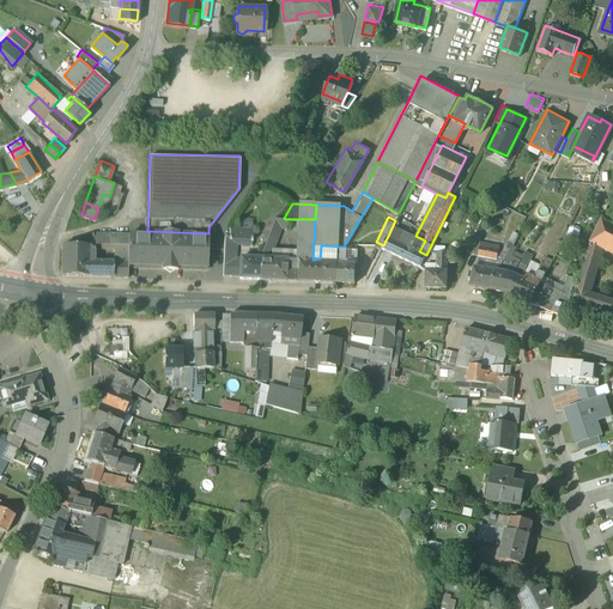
[(284,218),(275,218),(263,248),(271,251),(280,227),(284,218)]
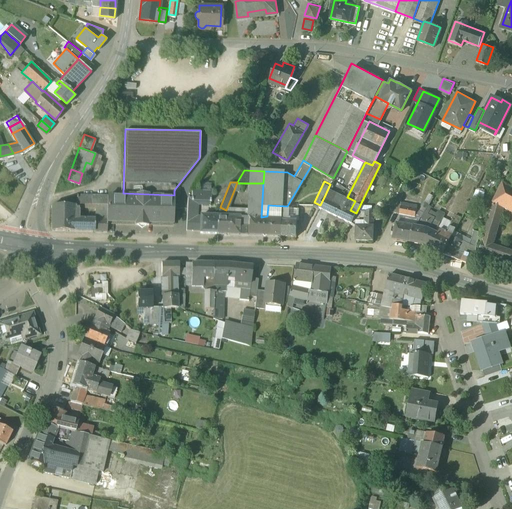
[(511,186),(502,182),(493,201),(503,206),(511,211),(511,186)]
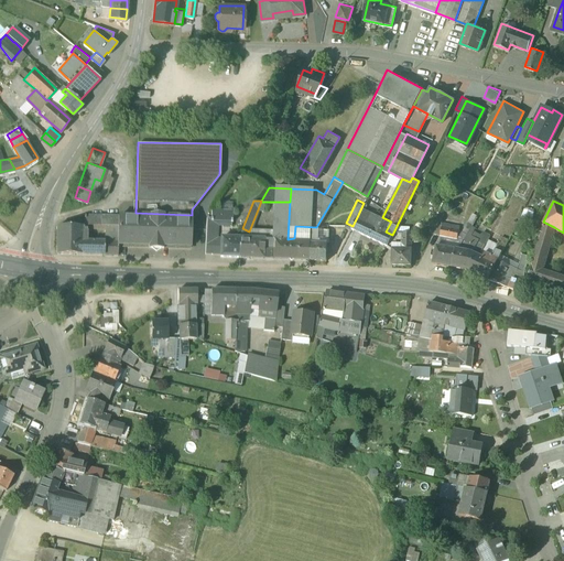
[(290,202),(275,202),(273,239),(288,239),(290,202)]
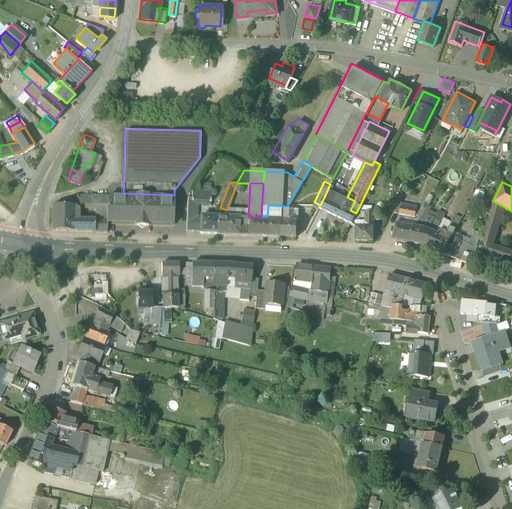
[(203,190),(193,189),(192,189),(191,196),(187,196),(187,216),(193,217),(193,216),(197,217),(198,203),(202,203),(209,203),(209,204),(210,204),(210,200),(211,201),(211,190),(210,190),(210,191),(203,191),(203,190)]
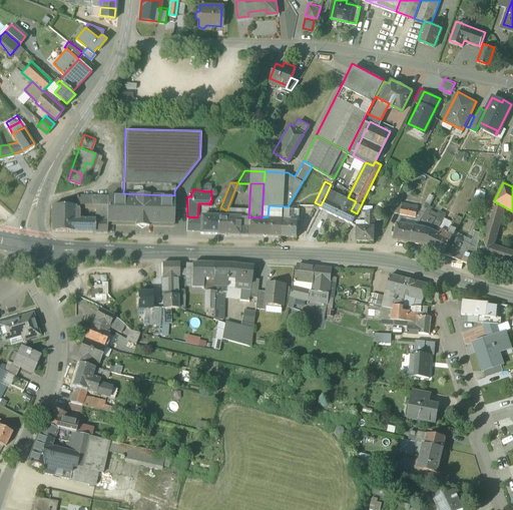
[(123,195),(99,194),(99,203),(98,218),(95,218),(95,229),(107,230),(108,221),(135,221),(135,224),(149,225),(149,222),(174,222),(174,195),(123,193),(123,195)]
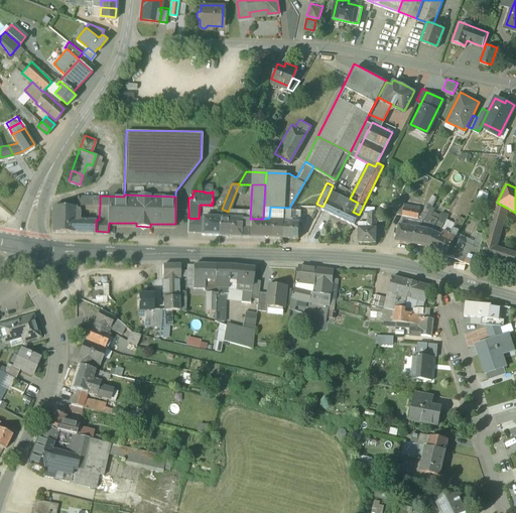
[(100,196),(93,197),(78,196),(77,205),(100,205),(100,196)]
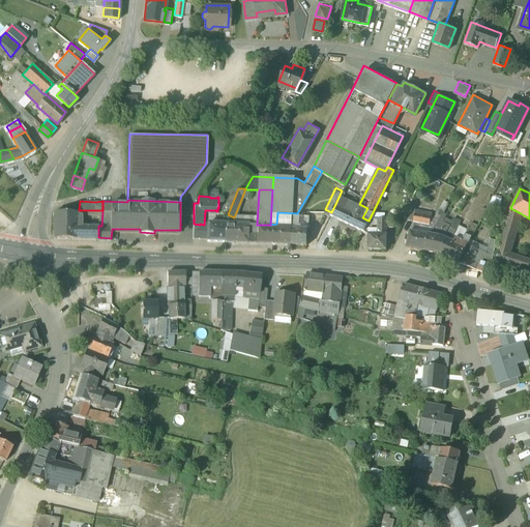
[(359,204),(357,203),(353,212),(362,217),(367,208),(359,204)]
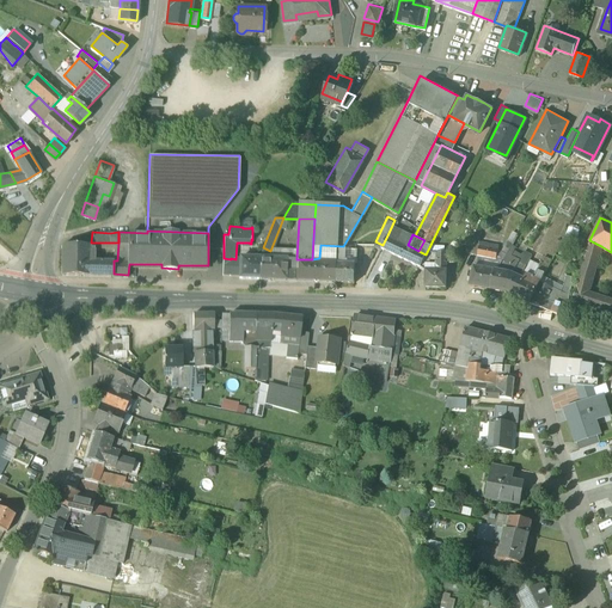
[(408,245),(387,235),(383,245),(420,264),(426,255),(418,251),(408,245)]
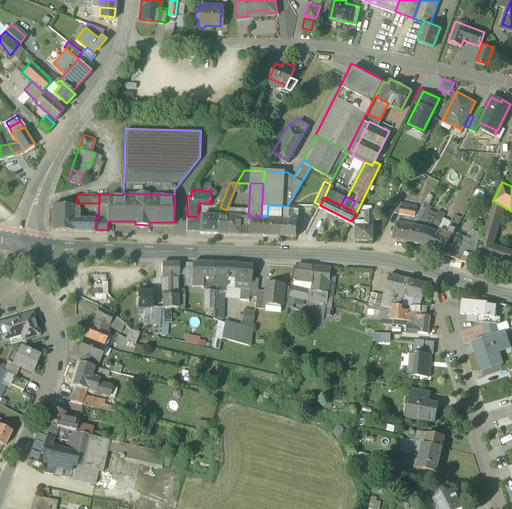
[(396,199),(391,210),(398,212),(401,200),(396,199)]
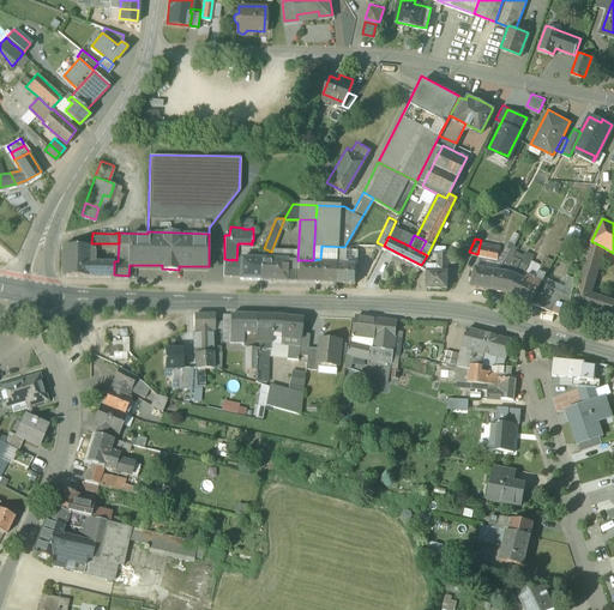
[(500,245),(481,240),(477,254),(480,254),(497,258),(500,245)]
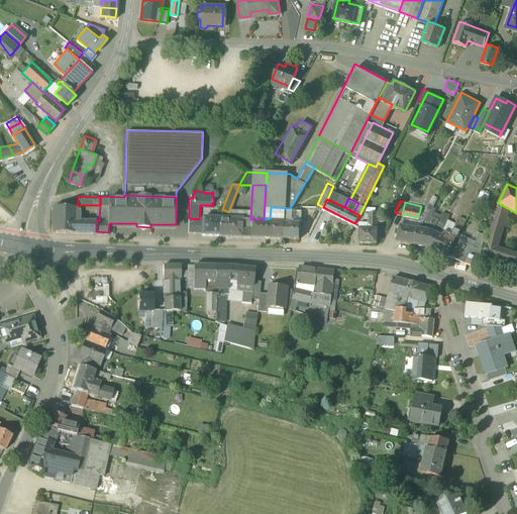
[(508,208),(498,203),(484,252),(494,255),(497,245),(508,208)]
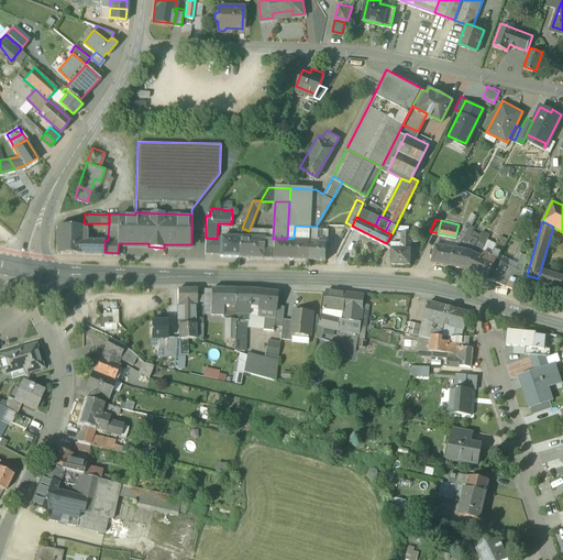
[(481,230),(471,223),(463,238),(474,243),(481,230)]
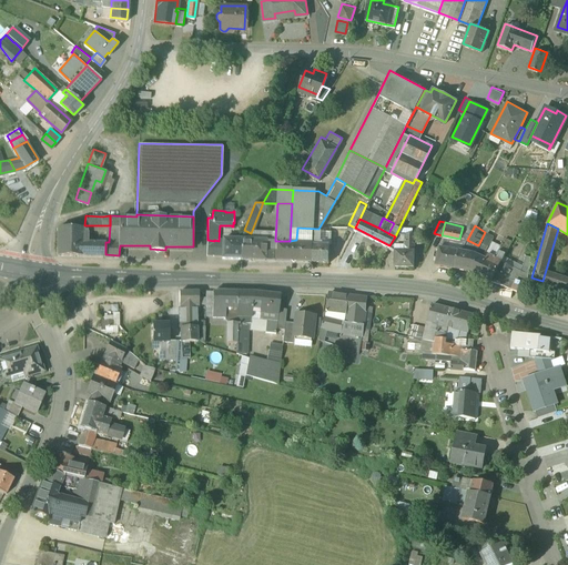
[(84,226),(58,226),(57,253),(87,254),(88,242),(88,230),(83,230),(84,226)]
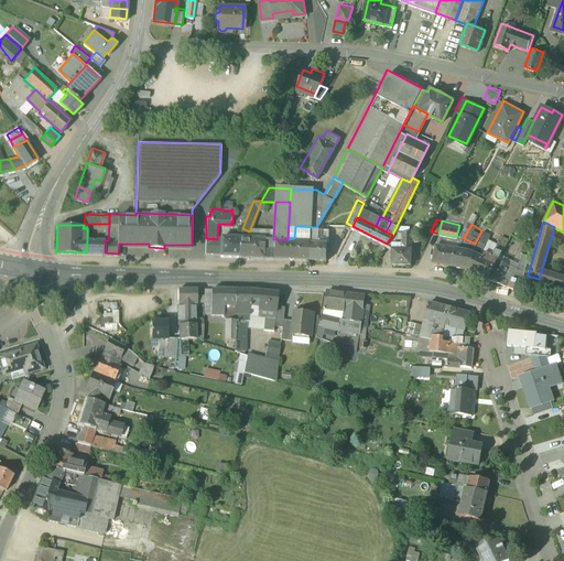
[(311,227),(295,226),(294,238),(310,238),(311,227)]
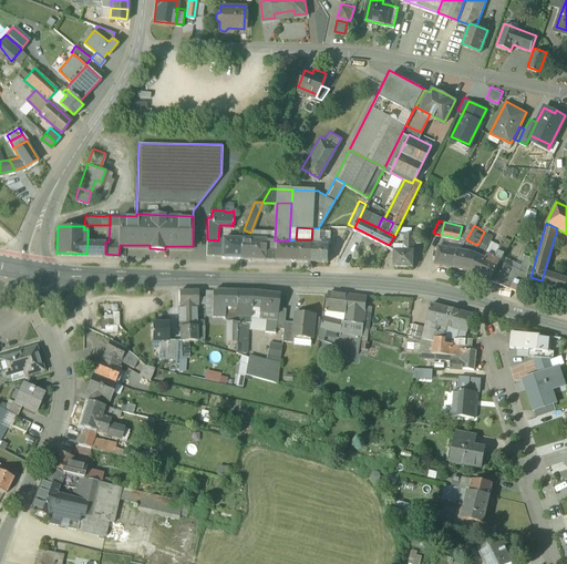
[(483,253),(485,254),(486,252),(491,244),(492,242),(494,234),(485,229),(484,232),(477,245),(475,249),(483,253)]
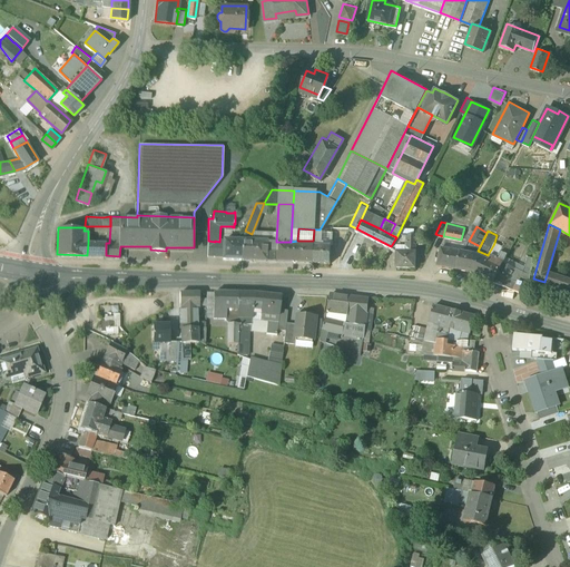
[(461,240),(445,236),(444,245),(443,247),(460,250),(462,251),(467,241),(464,240),(461,240)]
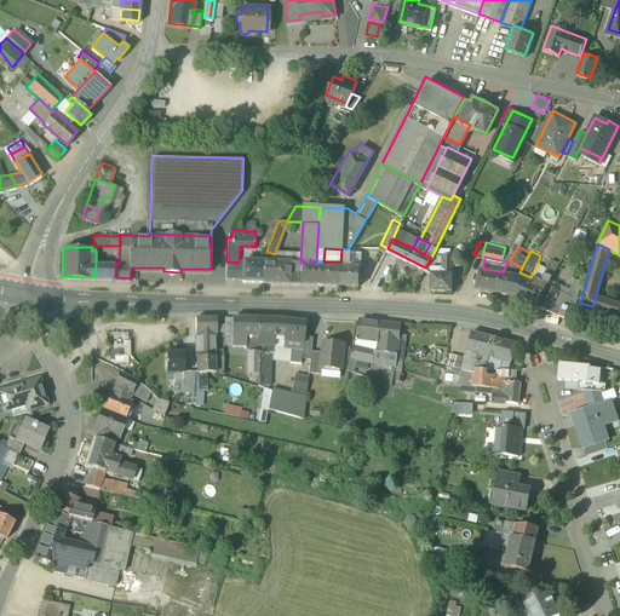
[(288,258),(277,258),(277,262),(263,260),(262,281),(300,282),(300,263),(288,263),(288,258)]
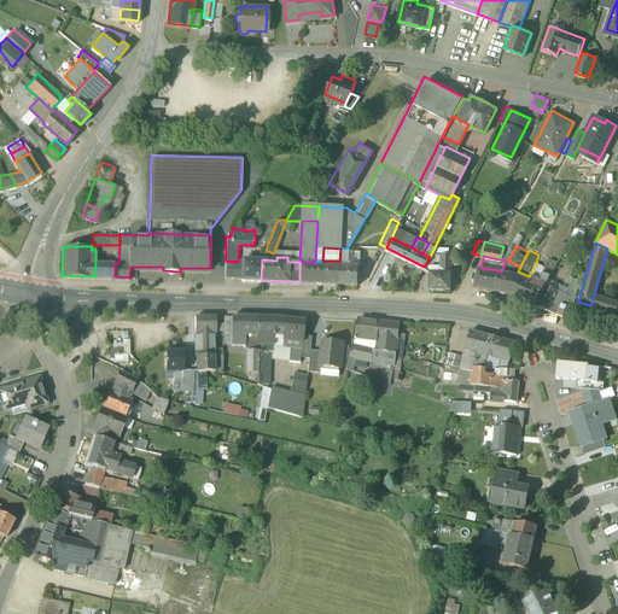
[(262,259),(243,258),(243,262),(242,276),(242,279),(261,280),(262,259)]
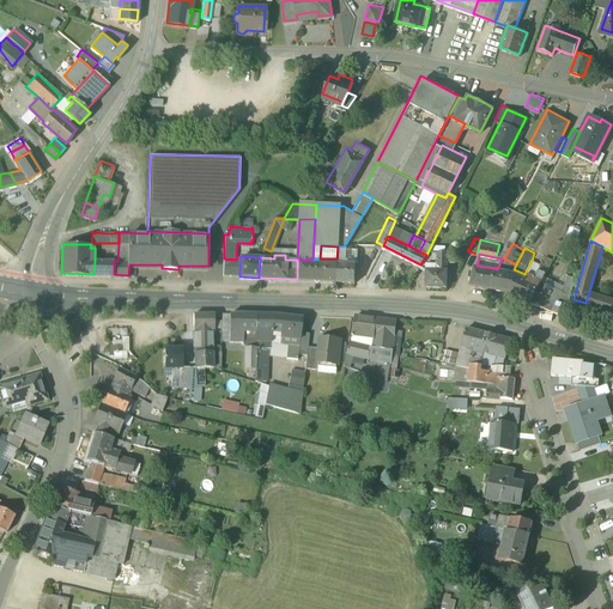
[(236,260),(231,259),(231,260),(231,274),(240,274),(241,260),(236,260)]
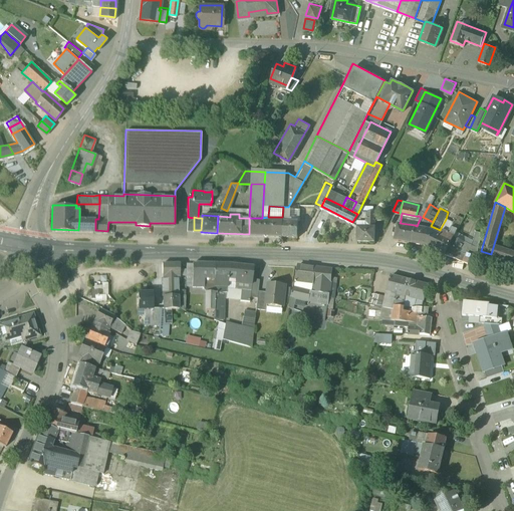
[(282,217),(268,217),(262,218),(249,218),(249,234),(282,234),(282,219),(282,217)]
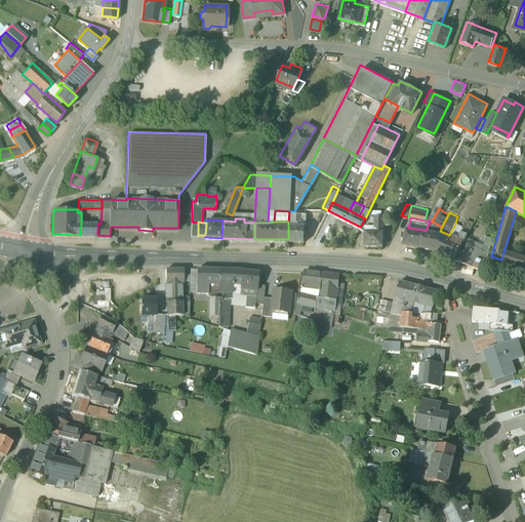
[(442,227),(432,222),(432,223),(430,222),(426,231),(439,234),(440,231),(442,227)]
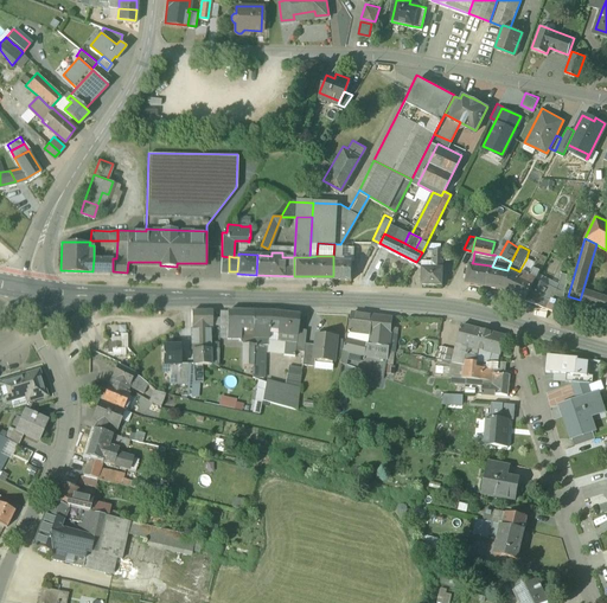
[(113,258),(94,258),(93,271),(113,271),(113,258)]
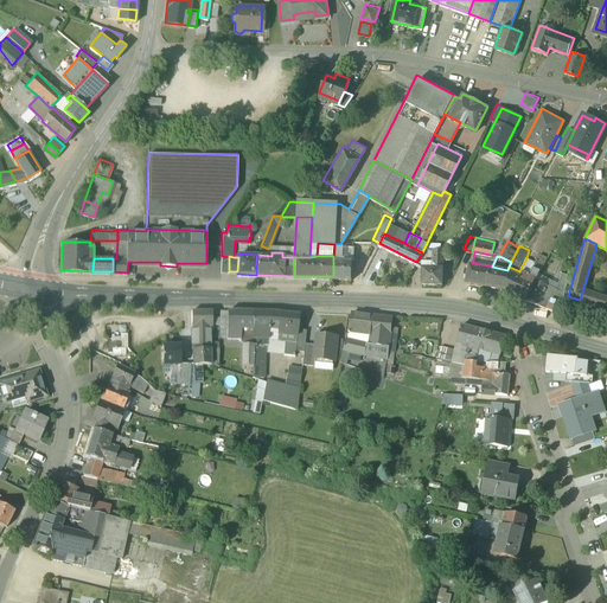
[(352,258),(333,258),(333,276),(351,276),(351,271),(351,264),(352,258)]
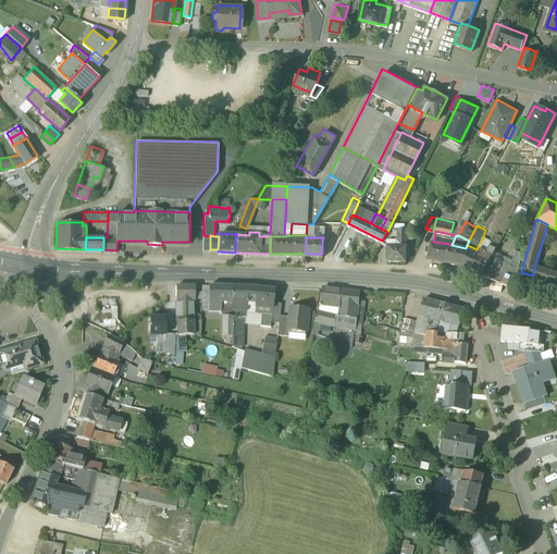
[(484,242),(482,239),(478,247),(492,254),(495,247),(484,242)]
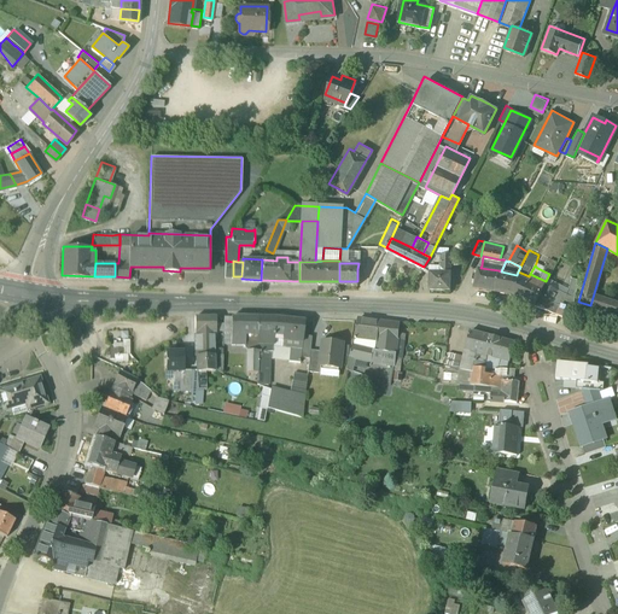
[(481,268),(478,267),(477,272),(473,272),(472,278),(476,278),(474,286),(495,290),(499,270),(481,268)]
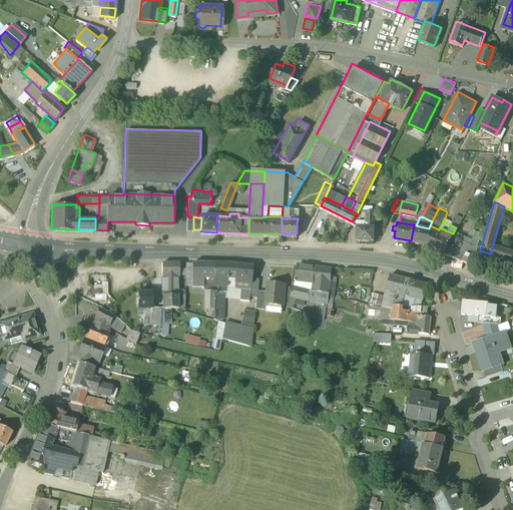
[(366,224),(357,224),(357,238),(373,238),(374,225),(366,224)]
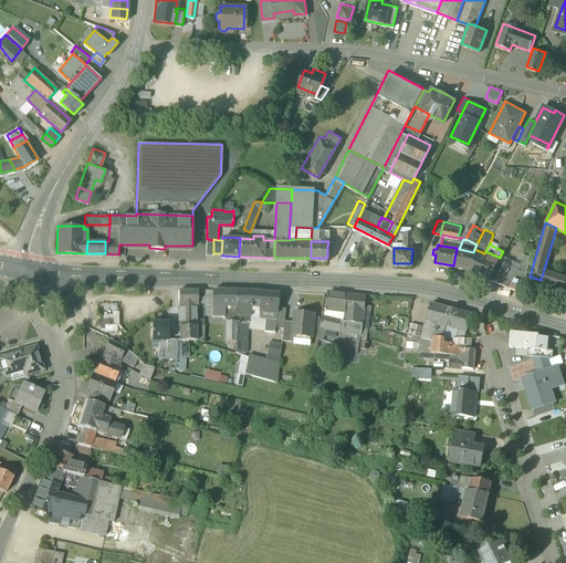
[(459,249),(457,248),(453,266),(468,268),(473,252),(459,249)]
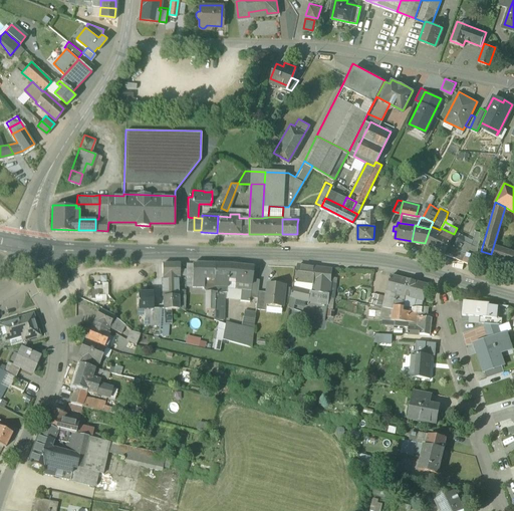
[(430,229),(425,243),(430,245),(438,229),(431,226),(430,229)]
